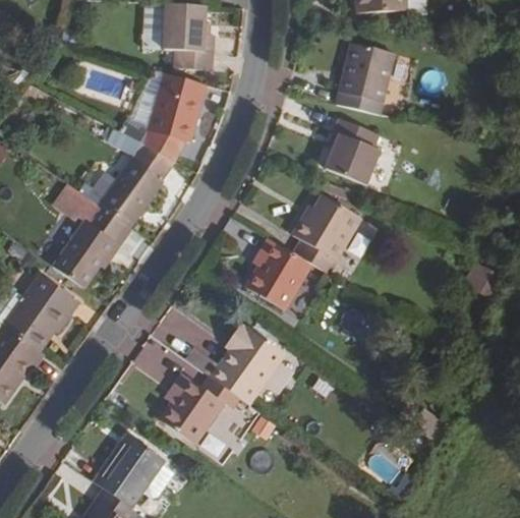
[(357,0),(359,13),(407,11),(408,15),(428,14),(427,0),(357,0)]
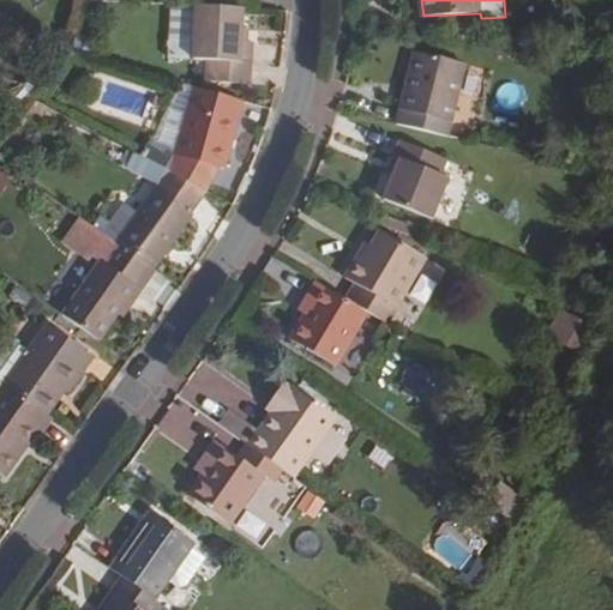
[(252,62),(254,42),(250,42),(242,41),(242,30),(244,5),(198,2),(172,1),(169,38),(197,40),(196,58),(209,59),(208,78),(252,80),(252,62)]
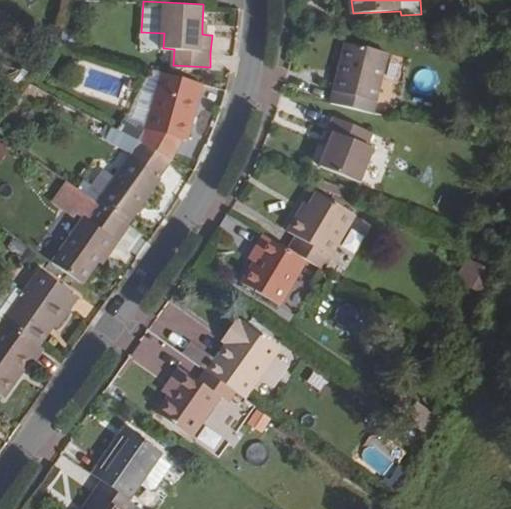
[(50,20),(46,32),(54,35),(58,22),(50,20)]
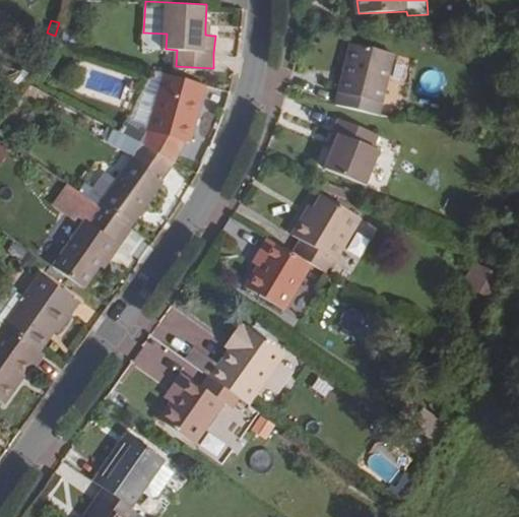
[(380,102),(393,53),(353,44),(341,91),(337,104),(377,114),(380,102)]
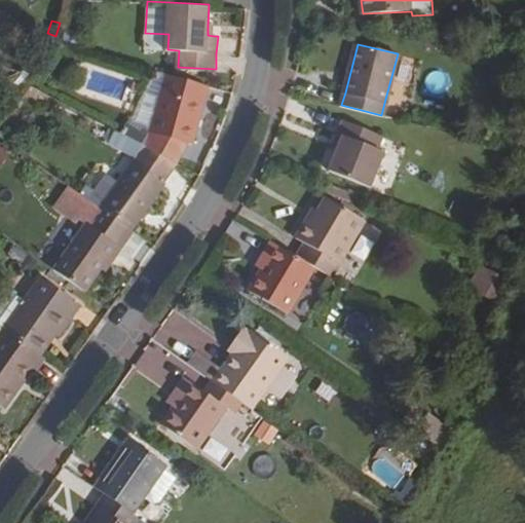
[(178,161),(194,143),(210,84),(169,73),(153,132),(128,117),(121,131),(148,145),(178,161)]
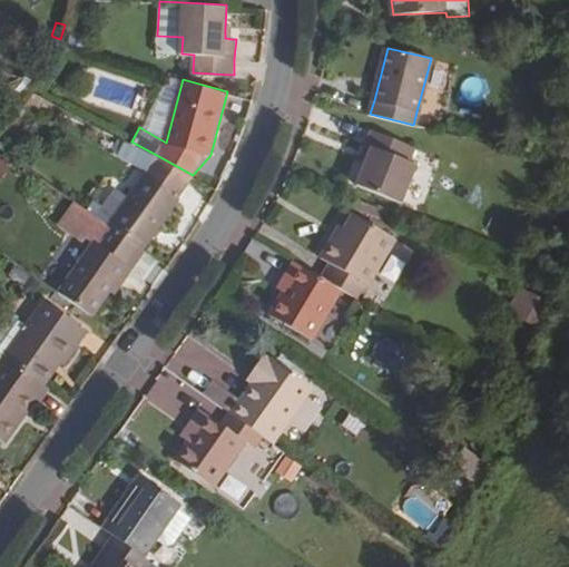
[(415,147),(372,130),(368,145),(374,147),(369,162),(360,184),(403,202),(418,164),(410,162),(415,147)]
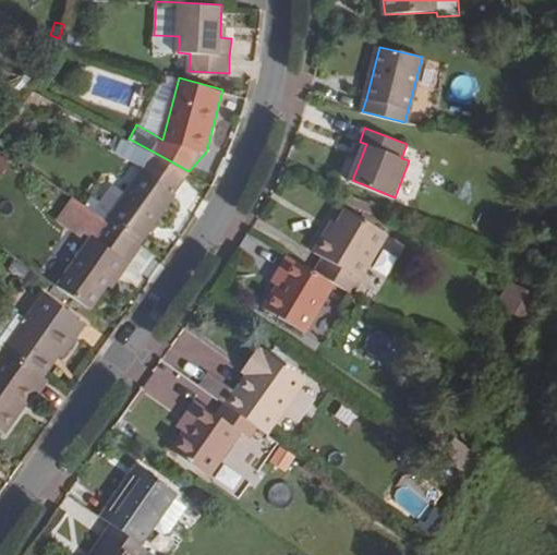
[(146,168),(157,154),(129,139),(126,137),(120,151),(146,168)]
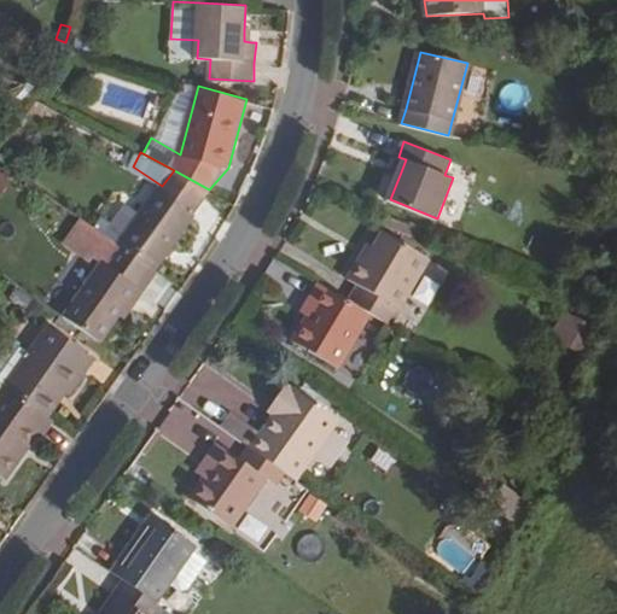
[(406,159),(399,157),(393,173),(400,175),(406,159)]
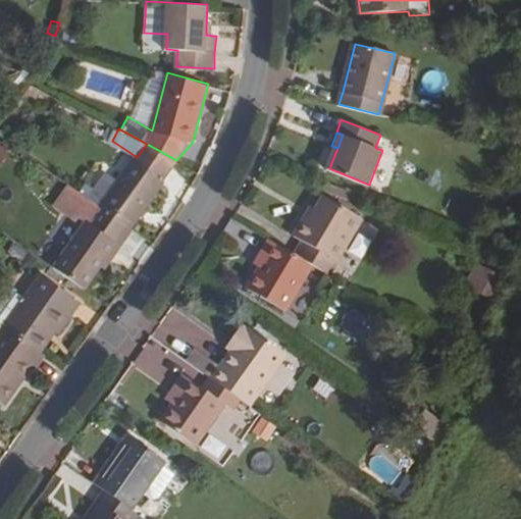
[(136,159),(134,158),(118,179),(100,205),(109,212),(133,227),(165,180),(163,179),(176,160),(147,144),(137,157),(136,159)]
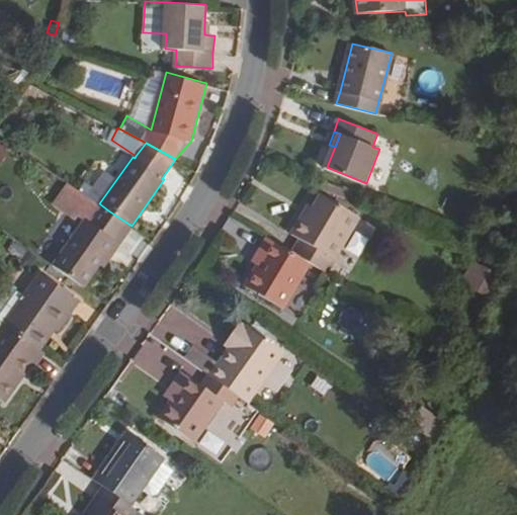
[(0,189),(2,190),(12,176),(0,166),(0,189)]
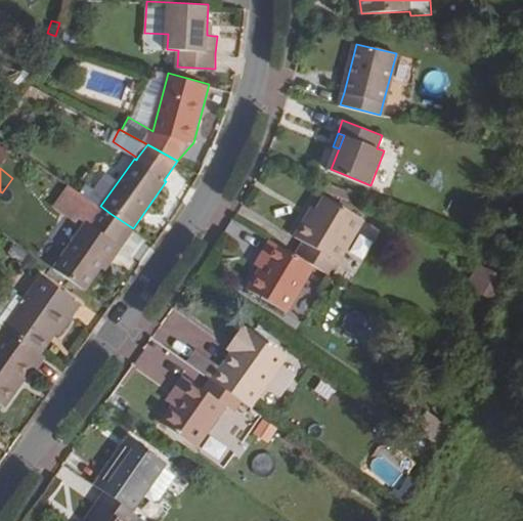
[(87,197),(100,206),(119,180),(105,170),(87,197)]
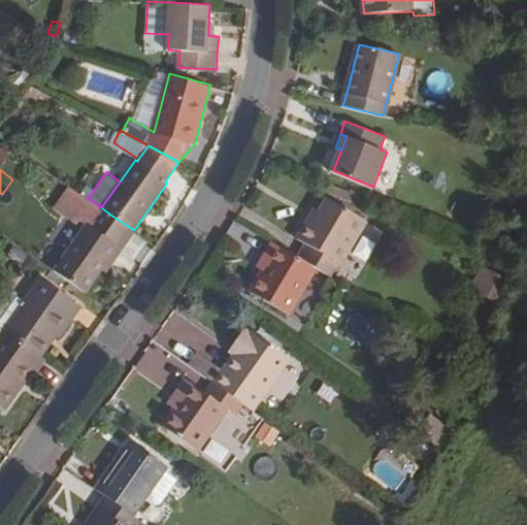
[(76,216),(88,224),(99,232),(110,215),(101,207),(88,198),(81,194),(74,203),(83,207),(76,216)]
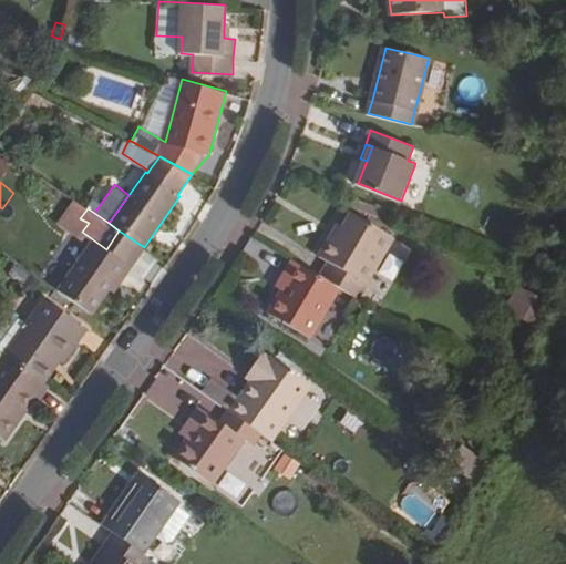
[(320,255),(330,260),(321,277),(340,288),(358,298),(394,238),(351,213),(345,226),(336,242),(330,238),(320,255)]
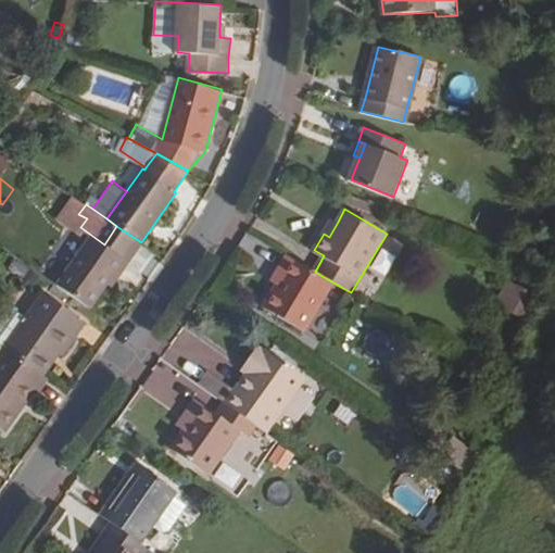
[(338,222),(332,218),(324,234),(329,237),(338,222)]
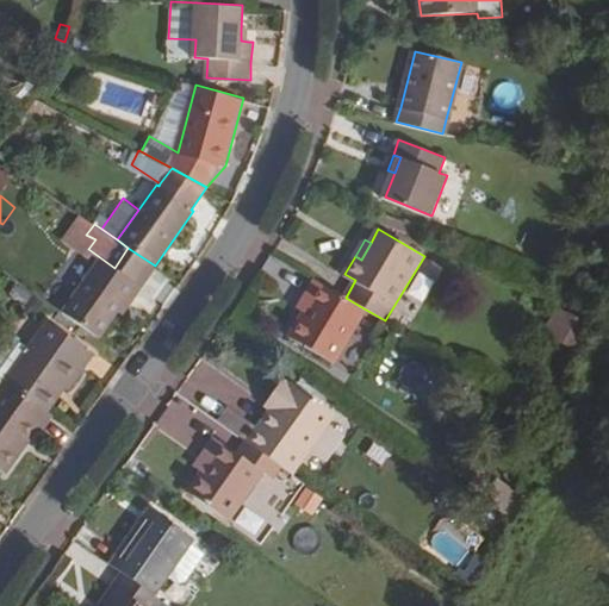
[(115,268),(101,258),(63,311),(101,337),(120,310),(140,283),(143,287),(157,268),(155,266),(128,248),(115,268)]
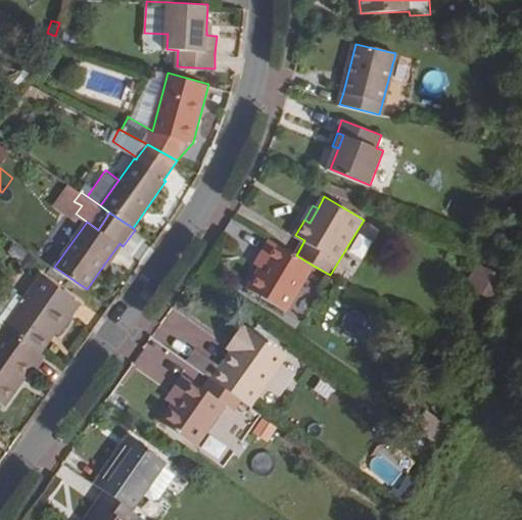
[(248,288),(286,311),(314,266),(296,255),(270,240),(262,253),(267,256),(262,267),(248,288)]
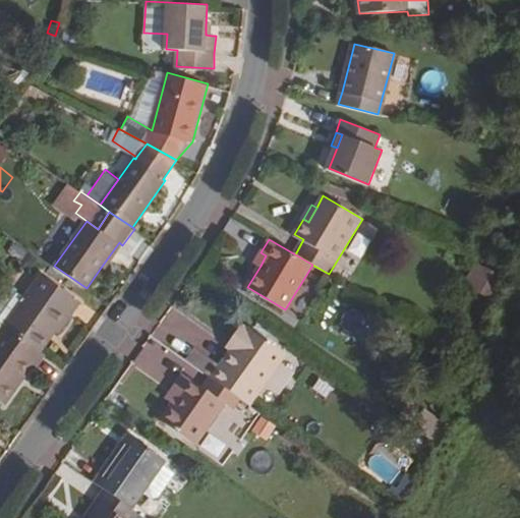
[(122,245),(119,242),(103,265),(108,268),(122,245)]
